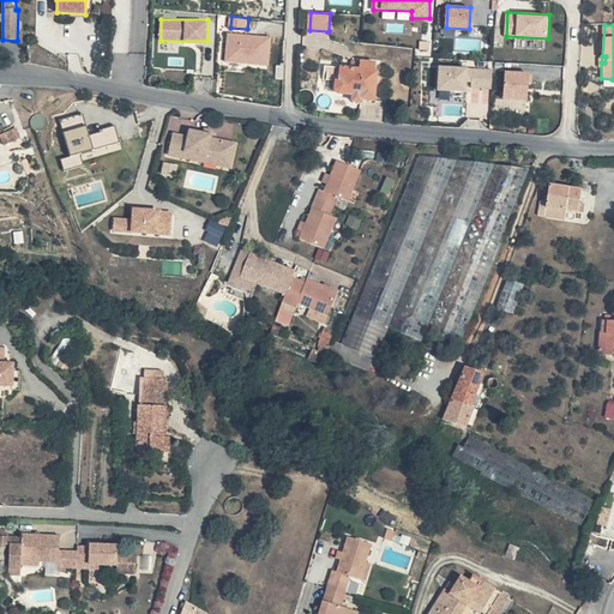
[(271,37),(229,34),(227,61),(270,65),(271,37)]
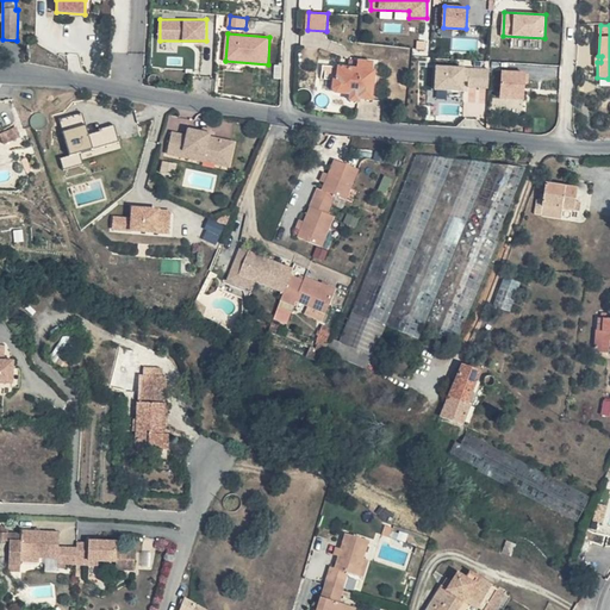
[(491,69),(437,66),(436,89),(465,91),(466,80),(490,81),(491,69)]
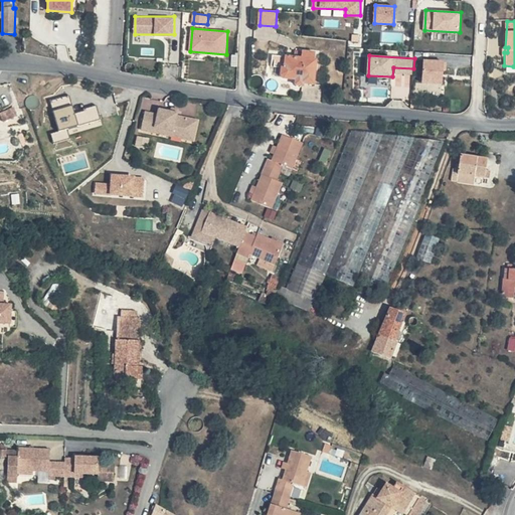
[(445,60),(424,59),(422,82),(444,83),(445,60)]
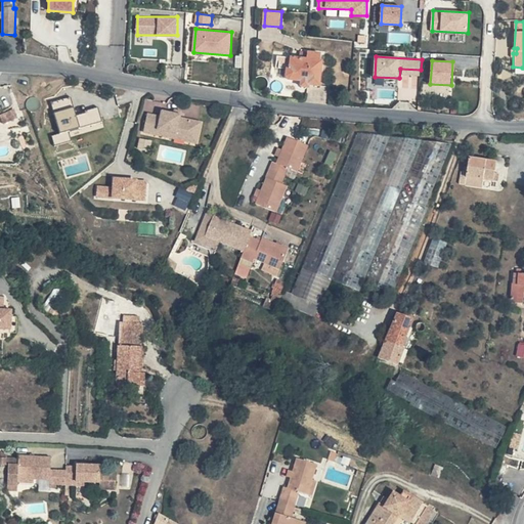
[(322,66),(317,64),(310,63),(292,61),(291,63),(288,62),(287,70),(284,70),(282,74),(287,75),(286,81),(288,83),(293,85),(291,93),(296,93),(297,88),(301,88),(301,90),(304,93),(306,93),(308,91),(309,88),(318,89),(322,66)]
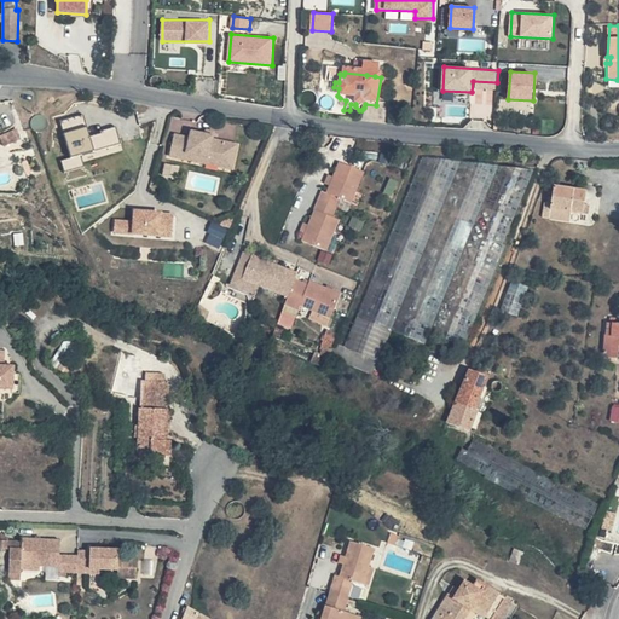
[(85,111),(62,119),(73,157),(63,160),(67,171),(86,165),(85,158),(125,148),(117,125),(102,129),(103,132),(92,136),(85,111)]
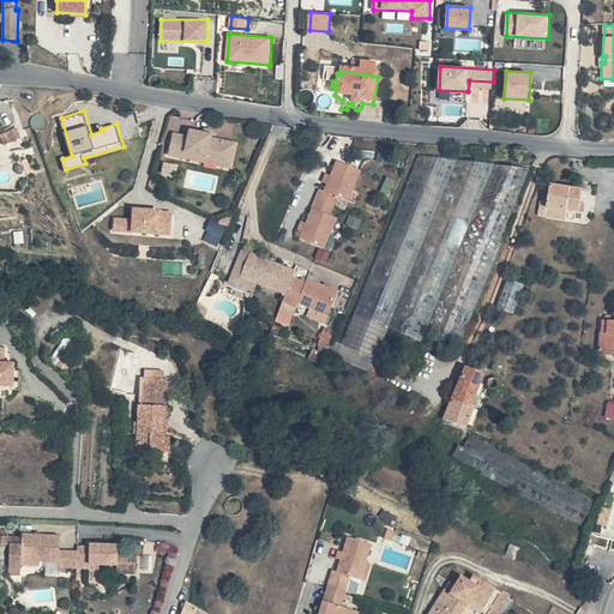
[(22,137),(18,128),(5,132),(7,142),(22,137)]
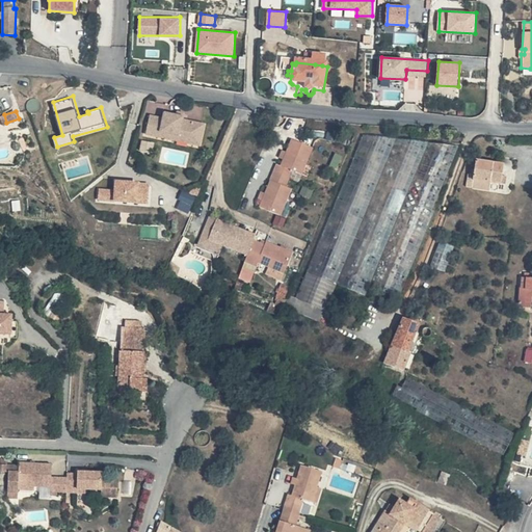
[(163,118),(149,115),(145,133),(160,136),(161,131),(179,135),(180,133),(201,138),(204,124),(182,118),(176,117),(177,115),(163,113),(163,118)]
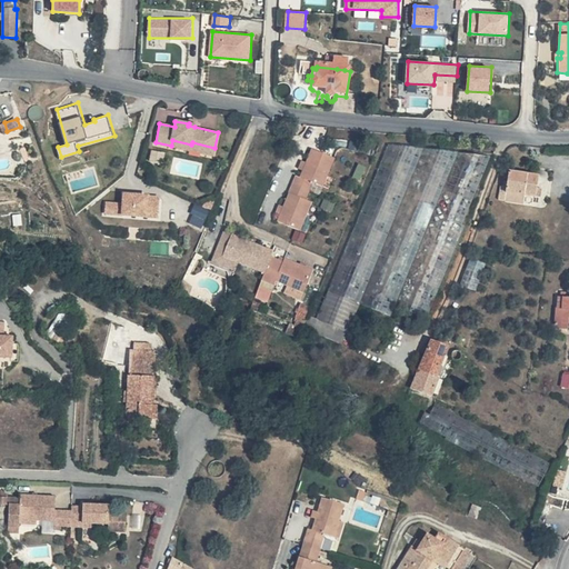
[(221,133),(218,132),(215,148),(192,142),(191,145),(172,140),(171,146),(217,156),(221,133)]
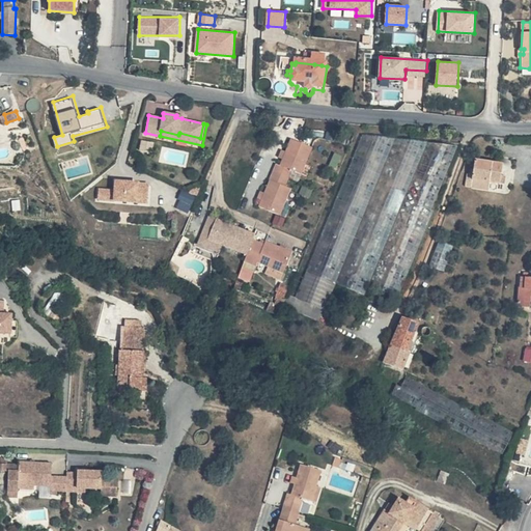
[(334,279),(399,138),(369,133),(358,162),(310,273),(334,279)]
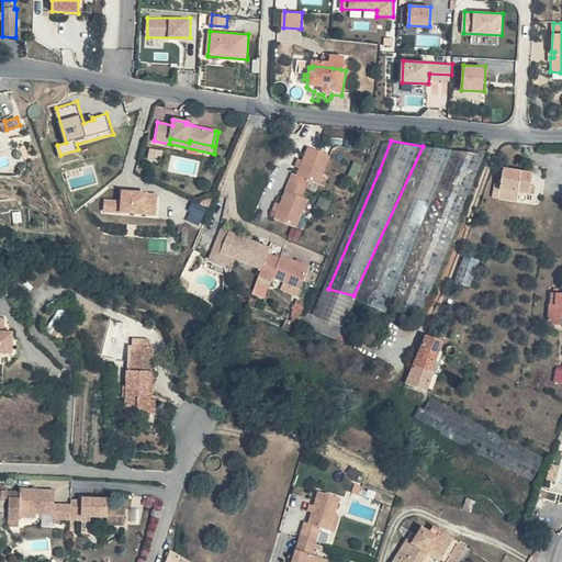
[(330,154),(307,146),(303,159),(300,168),(296,176),(307,180),(319,183),(330,154)]
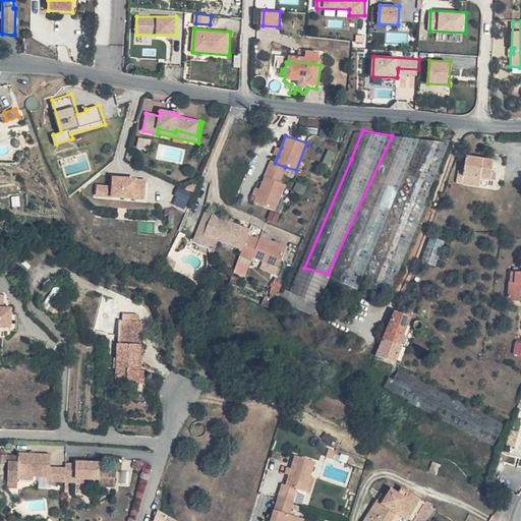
[(422,140),(392,135),(328,274),(334,276),(365,285),(422,140)]
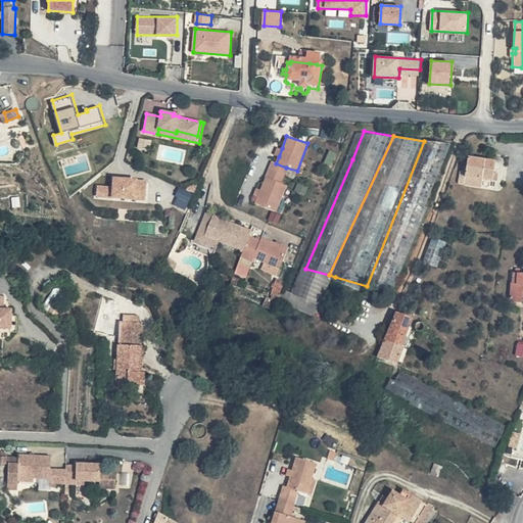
[(149,149),(151,140),(140,138),(139,147),(149,149)]
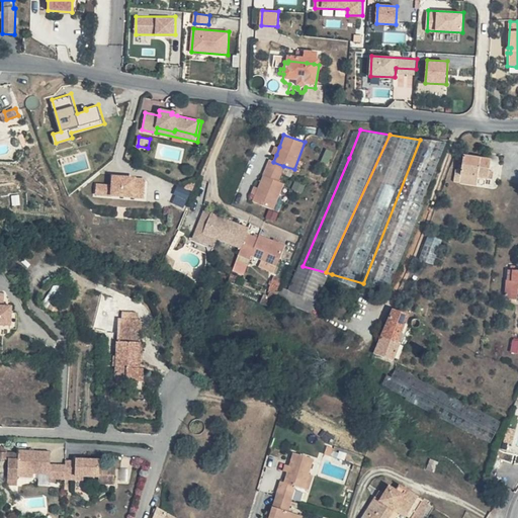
[(420,140),(363,283),(390,290),(393,291),(406,259),(426,210),(422,208),(449,145),(420,140)]
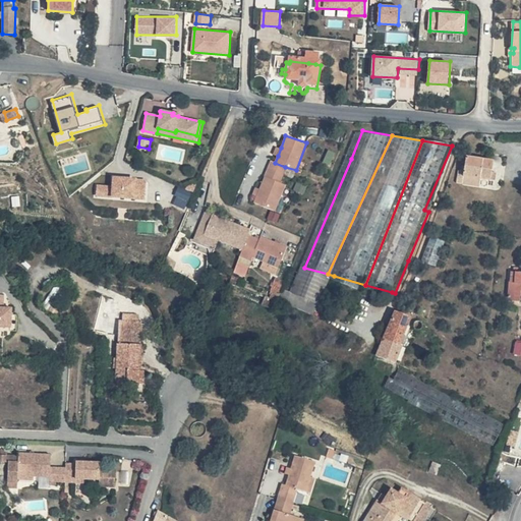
[(468,156),(466,169),(466,174),(480,177),(481,177),(483,158),(468,156)]
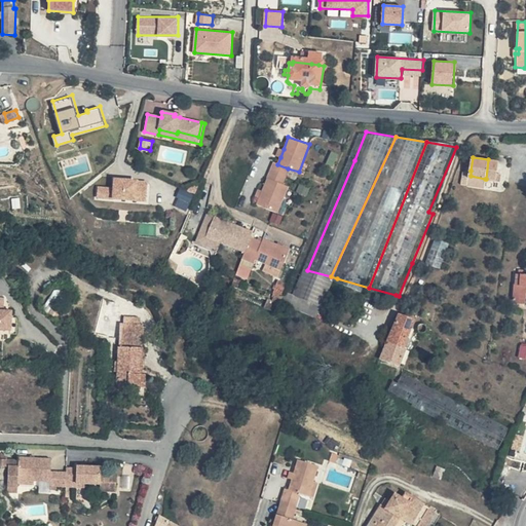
[(488,159),(486,179),(496,180),(496,173),(497,160),(488,159)]
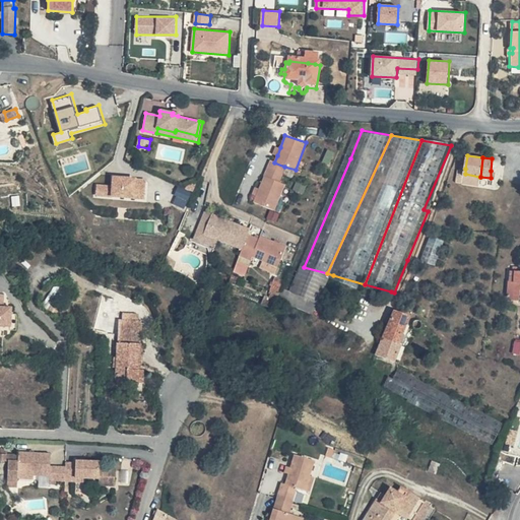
[(274,163),(270,160),(268,168),(282,174),(284,167),(274,163)]
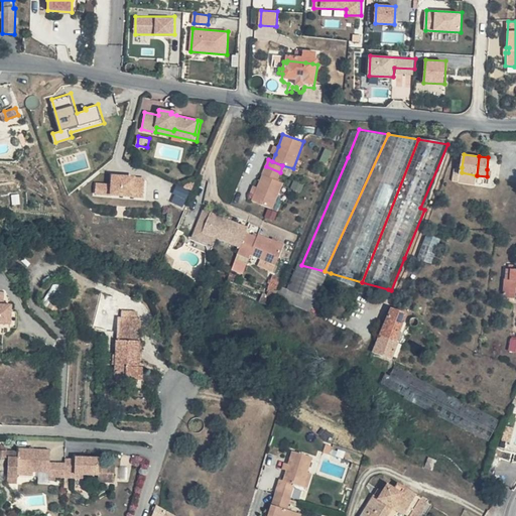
[(461,181),(462,172),(462,167),(454,165),(453,180),(461,181)]
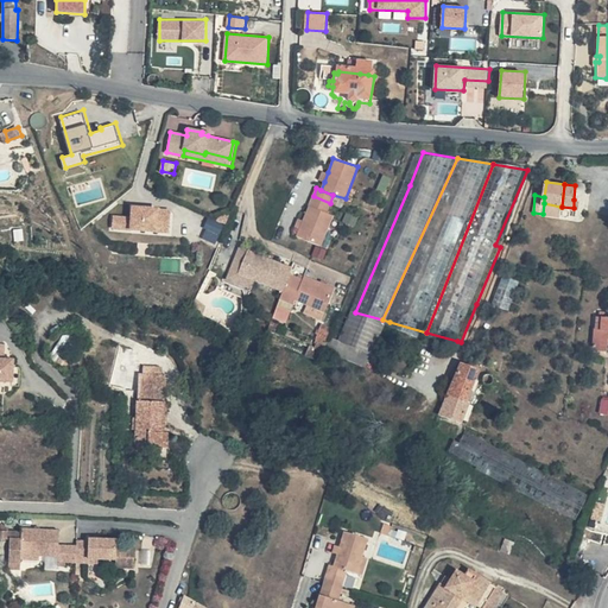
[(330,203),(314,196),(310,207),(327,213),(330,203)]
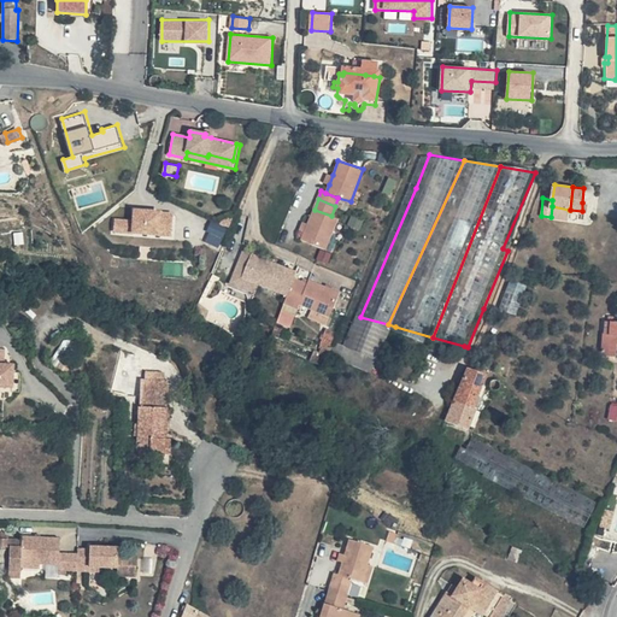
[(569,210),(552,206),(551,217),(568,219),(569,210)]
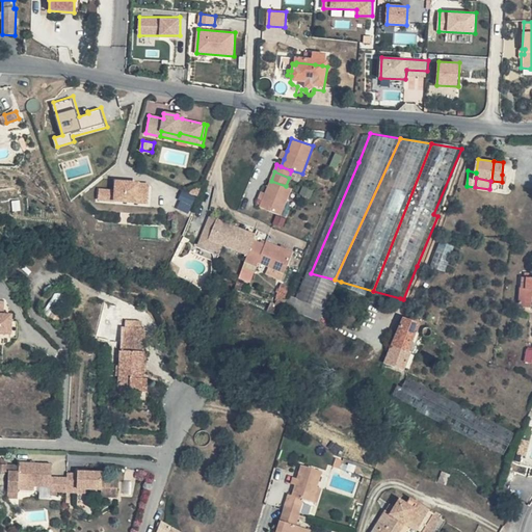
[(116,189),(101,188),(100,200),(150,204),(151,183),(117,180),(116,189)]
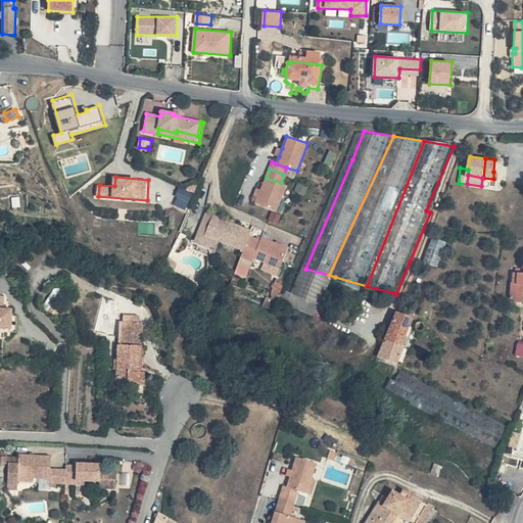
[(281,183),(267,178),(262,191),(258,198),(256,204),(277,211),(287,185),(281,183)]
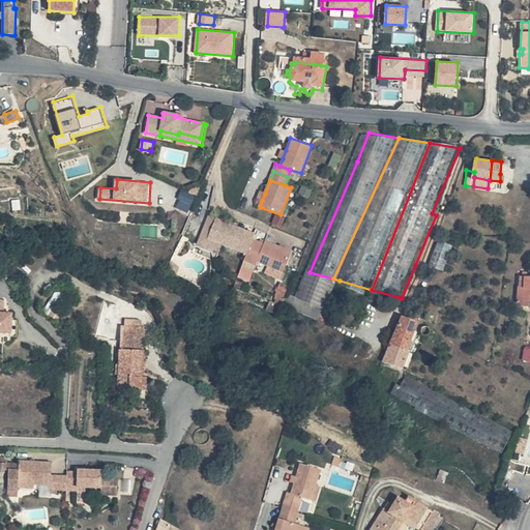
[(183,189),(176,206),(189,211),(196,195),(183,189)]
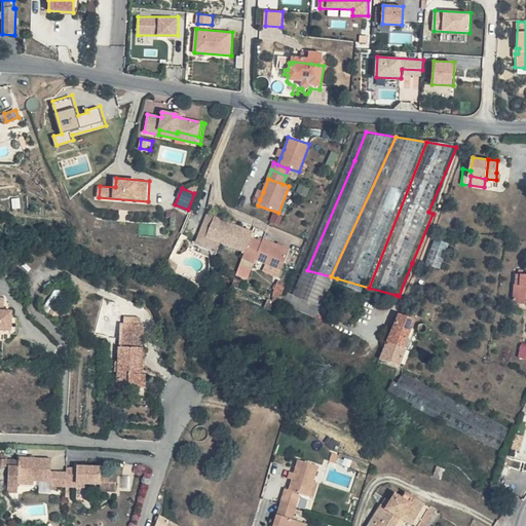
[(212,215),(204,235),(245,251),(253,230),(212,215)]
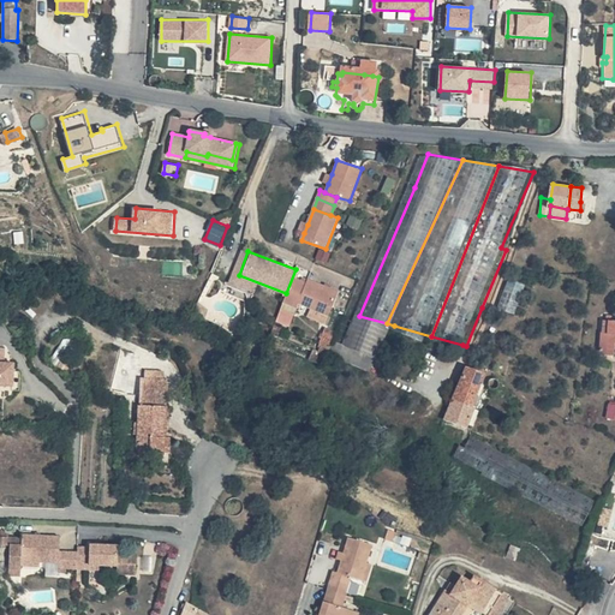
[(500,308),(517,312),(525,284),(508,278),(500,308)]
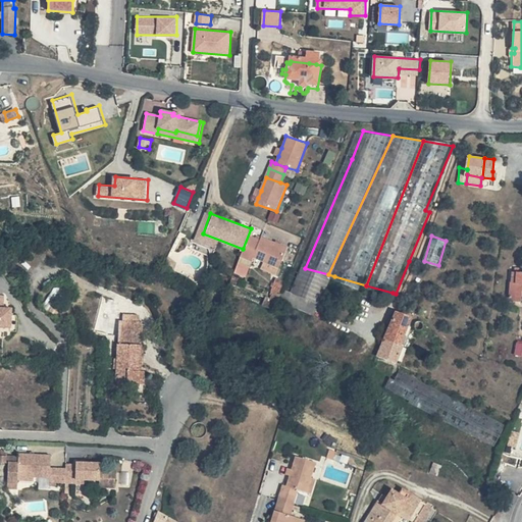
[(232,273),(267,281),(272,265),(246,255),(244,260),(232,256),(227,272),(232,273)]
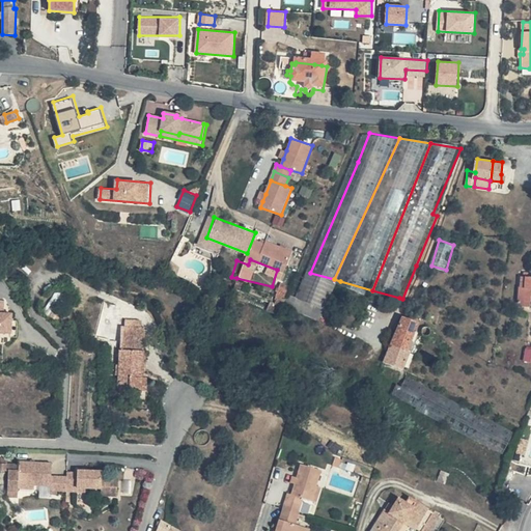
[(299,300),(320,309),(334,281),(334,279),(310,273),(299,300)]
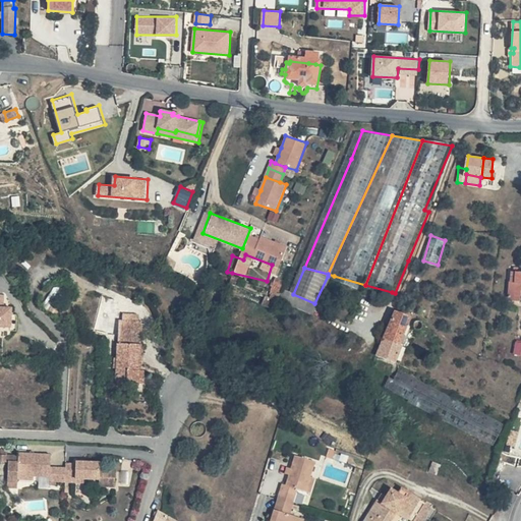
[(232,273),(227,272),(225,276),(235,281),(238,276),(265,285),(267,281),(232,273)]
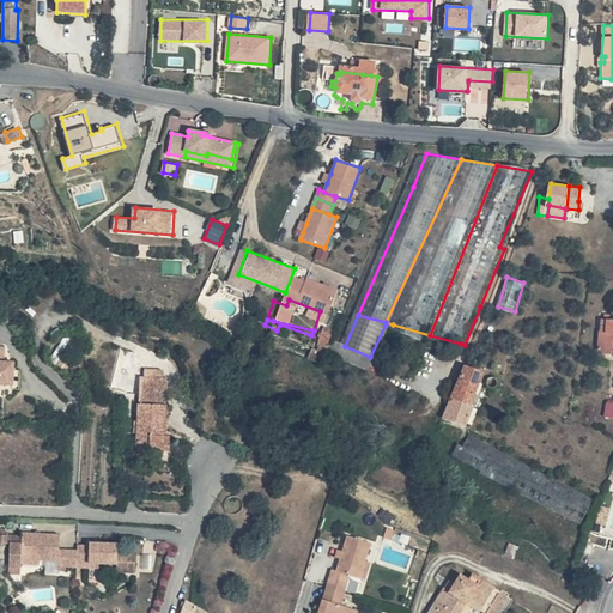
[(393,325),(386,322),(386,325),(370,357),(377,359),(392,331),(426,343),(430,335),(393,325)]
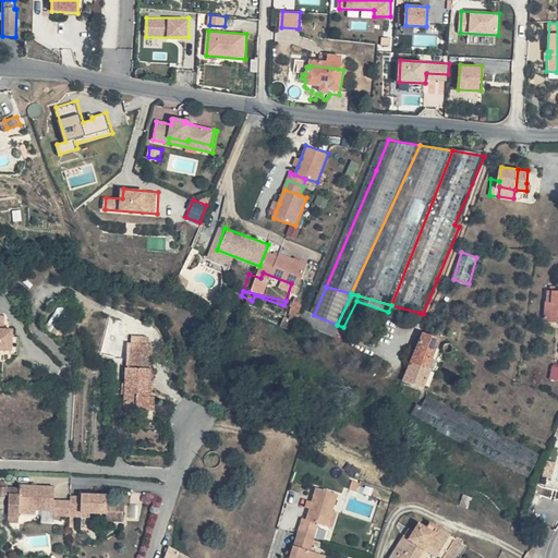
[(299,316),(305,300),(296,296),(290,312),(299,316)]
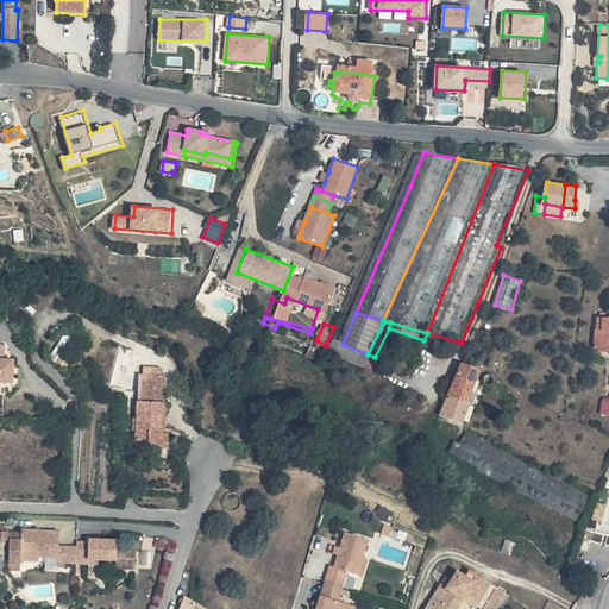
[(603,336),(573,333),(571,366),(585,368),(586,360),(596,362),(598,350),(604,351),(608,351),(608,340),(603,340),(603,336)]
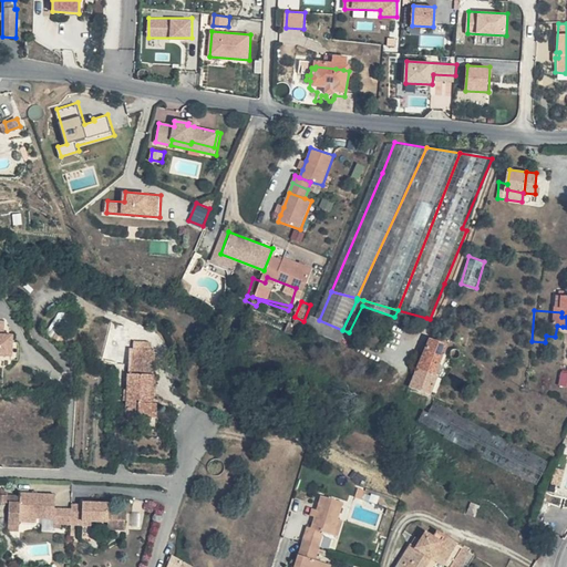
[(6,320),(0,320),(0,354),(13,356),(13,334),(4,334),(6,320)]
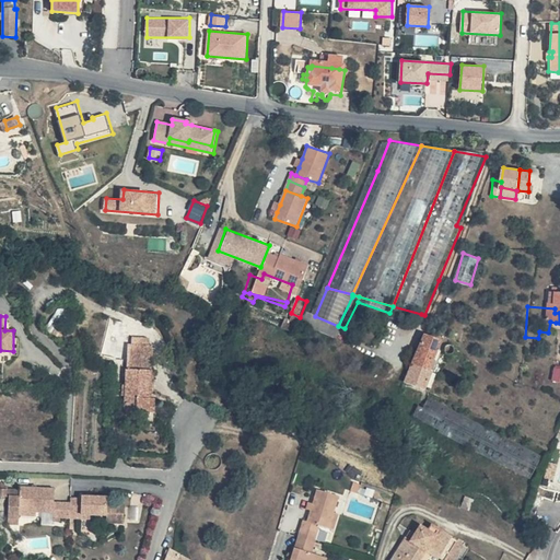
[(420,357),(405,349),(397,366),(397,368),(393,376),(389,384),(383,396),(401,406),(409,386),(410,386),(415,378),(411,376),(420,357)]
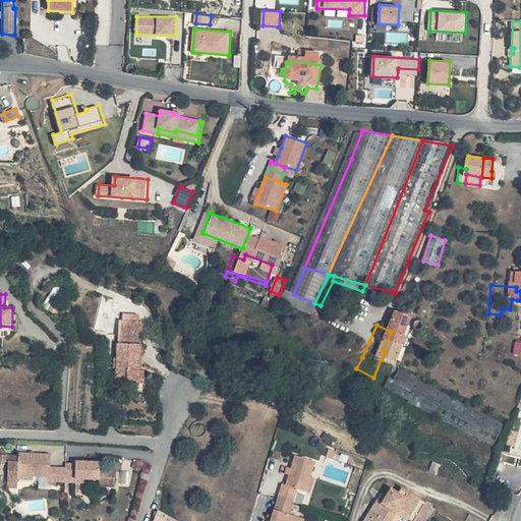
[(106,333),(126,354),(128,329),(106,327),(106,333)]
